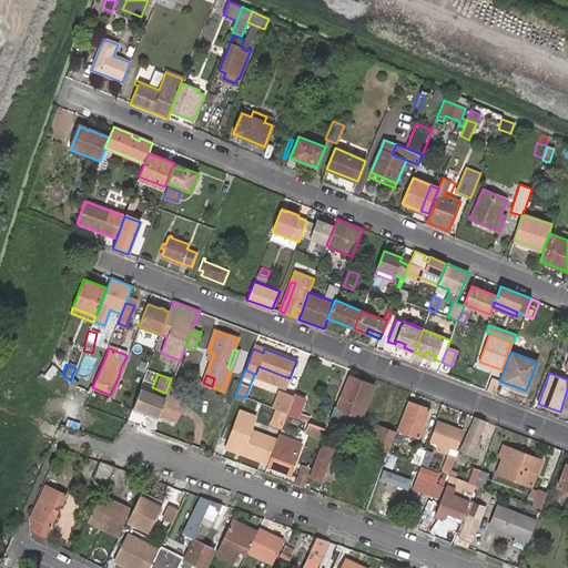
[(336,407),(334,406),(330,418),(337,421),(338,417),(344,421),(345,417),(348,419),(347,422),(358,426),(362,417),(374,385),(348,375),(336,407)]
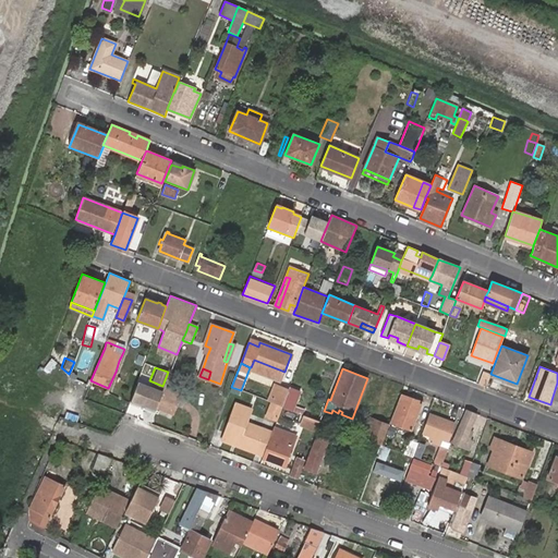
[(478,384),(486,387),(489,377),(490,374),(483,372),(478,384)]
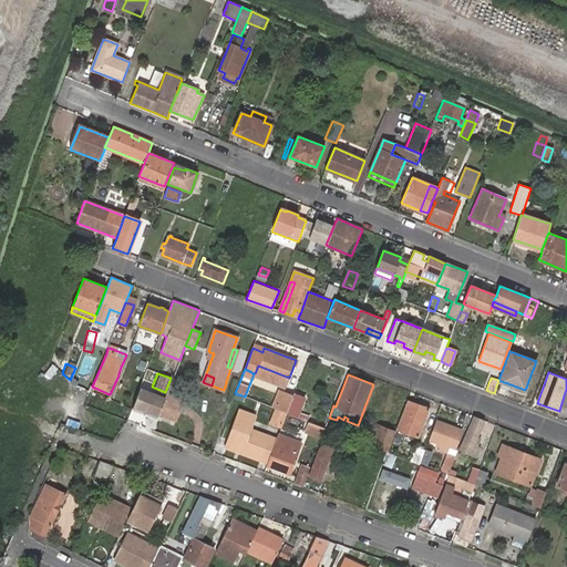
[(92,387),(91,389),(109,398),(110,394),(92,387)]
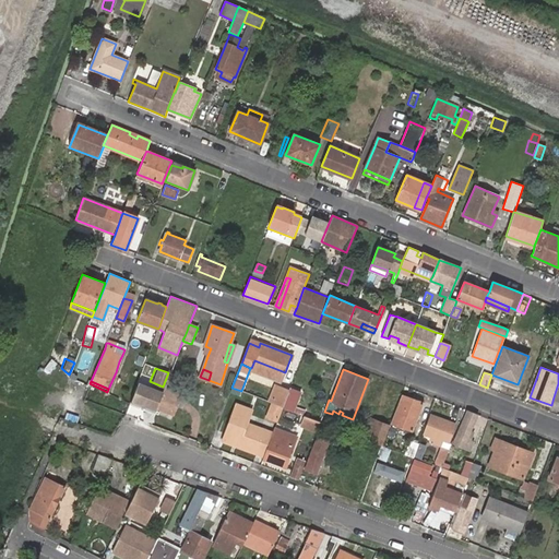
[(161,395),(163,392),(138,382),(130,402),(129,403),(154,413),(156,407),(157,404),(161,395)]
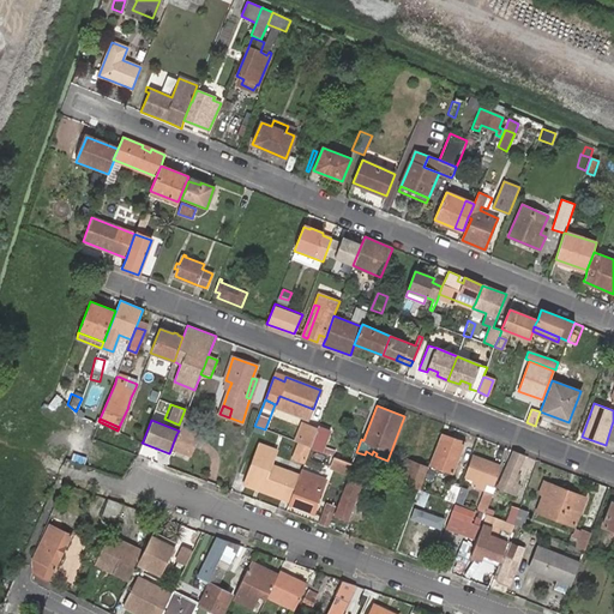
[(98,421),(98,423),(118,432),(118,431),(98,421)]
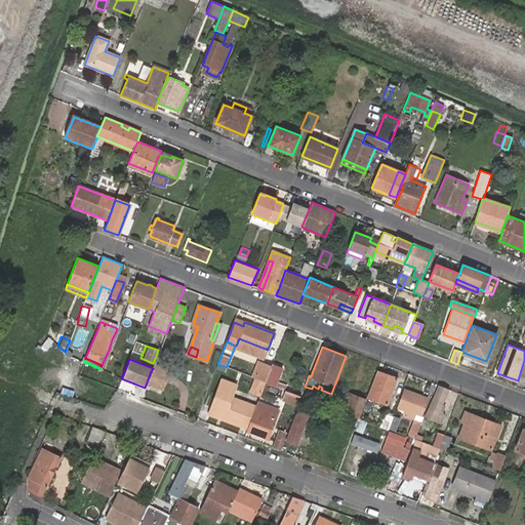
[(258,362),(252,377),(256,378),(261,363),(258,362)]
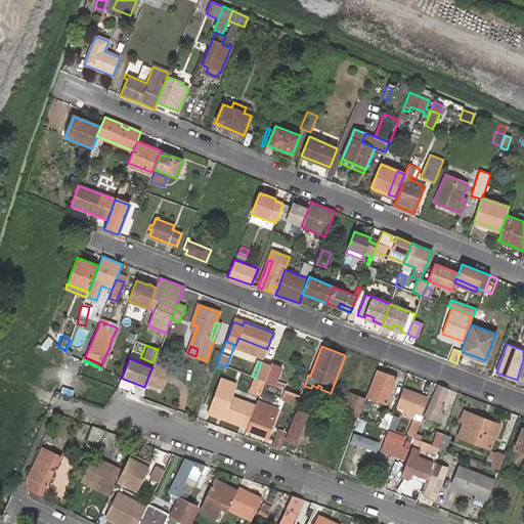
[(269,372),(271,366),(261,362),(256,378),(265,382),(269,372)]
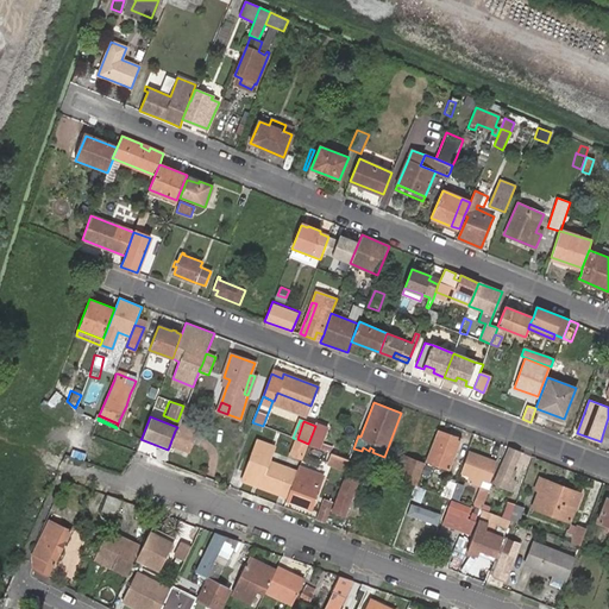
[(313,432),(308,444),(308,445),(320,450),(330,452),(333,446),(322,443),(328,426),(316,421),(315,426),(313,432)]
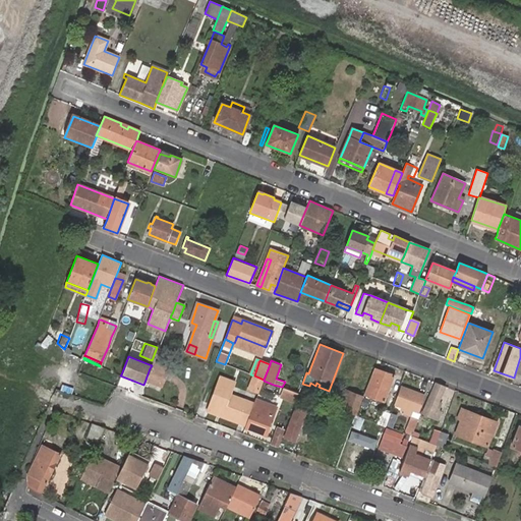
[(167,366),(153,361),(152,365),(150,368),(147,377),(161,382),(167,366)]
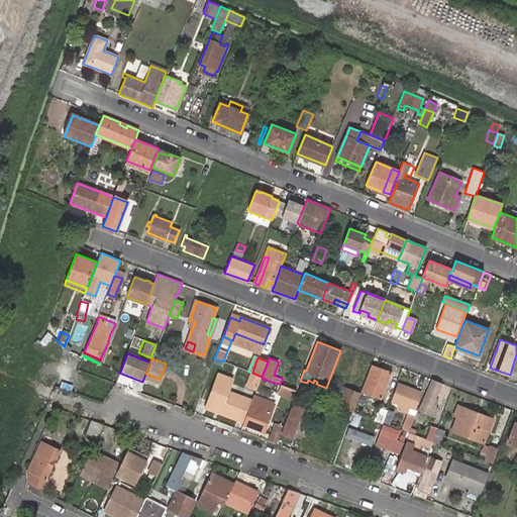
[(373,367),(363,391),(368,393),(381,398),(391,374),(373,367)]
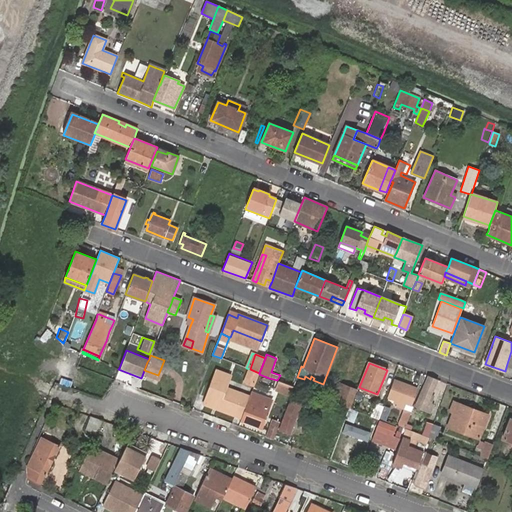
[(157,378),(158,375),(144,370),(143,373),(157,378)]
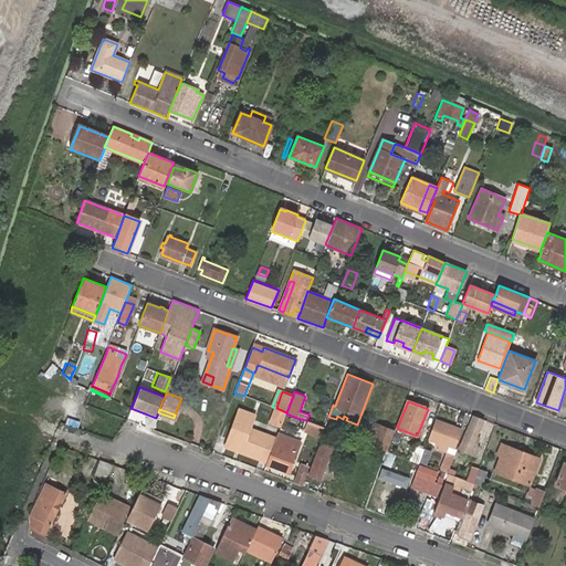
[(274,443),(276,439),(250,429),(254,415),(241,409),(227,446),(268,461),(274,443)]
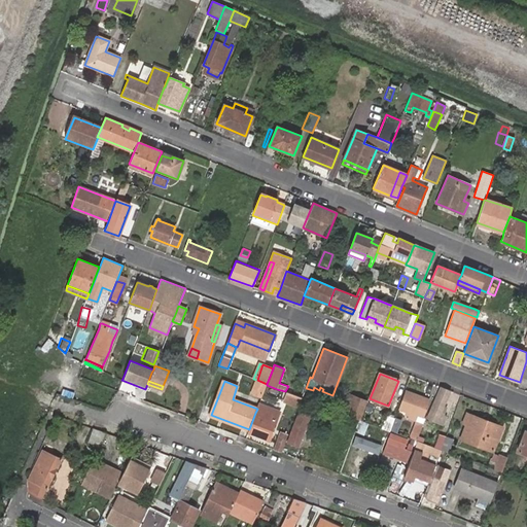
[(443,407),(450,391),(441,387),(427,417),(443,424),(447,416),(441,413),(443,407)]
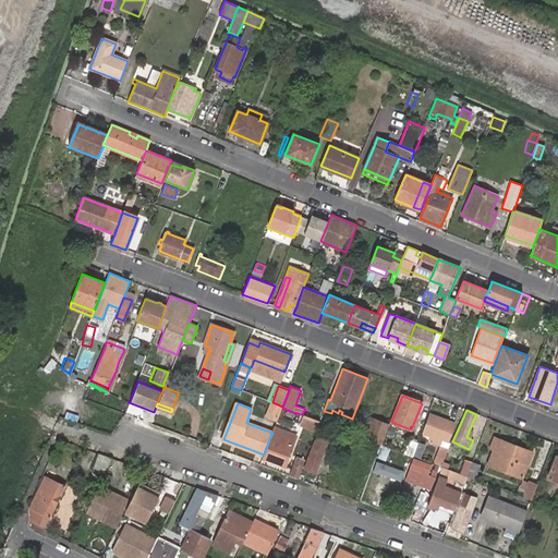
[(443,440),(448,443),(455,424),(431,414),(423,433),(431,435),(429,438),(433,440),(433,443),(439,445),(441,444),(443,440)]
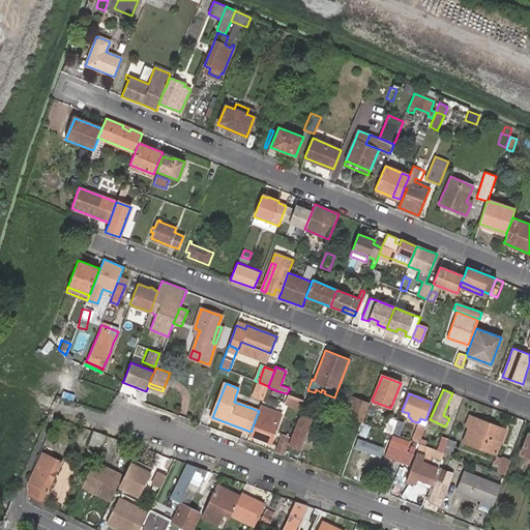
[(300,409),(304,400),(288,394),(285,404),(300,409)]
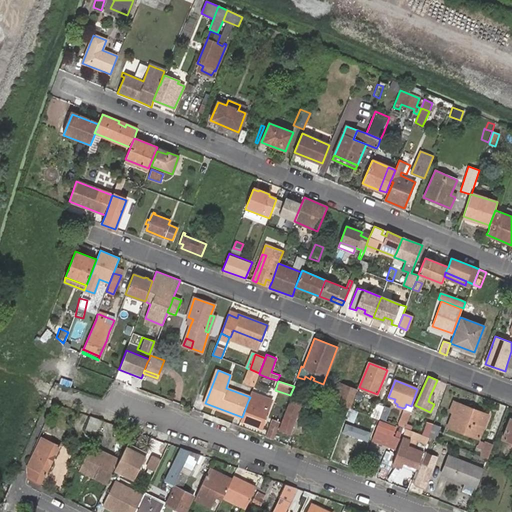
[(350,408),(357,390),(338,383),(331,401),(349,407),(350,408)]
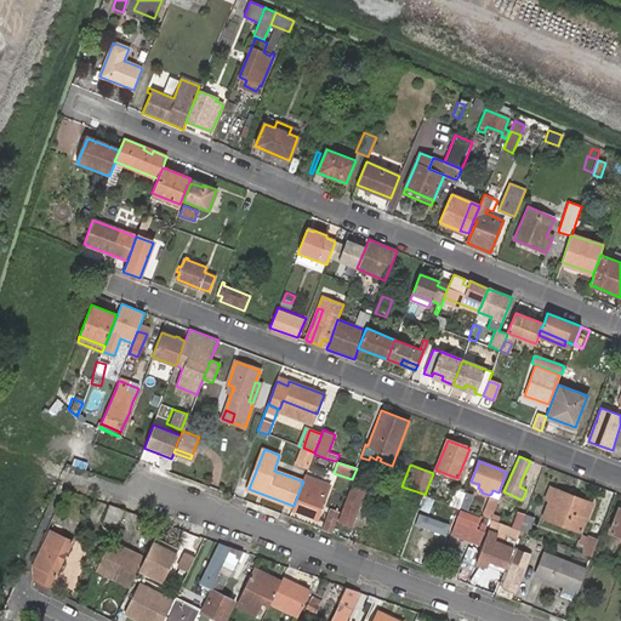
[(294,506),(292,511),(317,519),(326,496),(329,489),(322,485),(323,483),(312,478),(306,476),(303,482),(301,486),(294,506)]
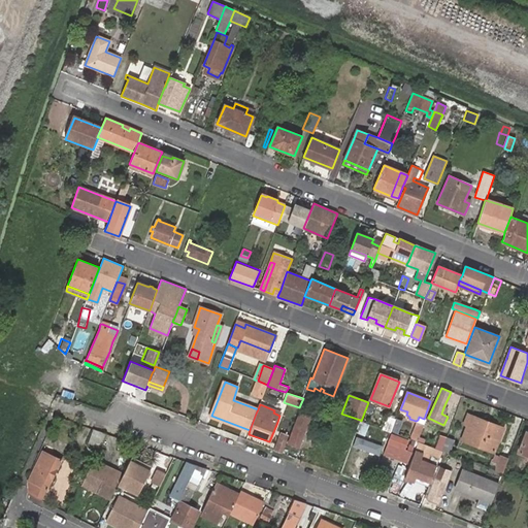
[(304,434),(308,426),(311,417),(310,416),(312,408),(303,405),(300,413),(299,411),(287,444),(299,449),(304,434)]
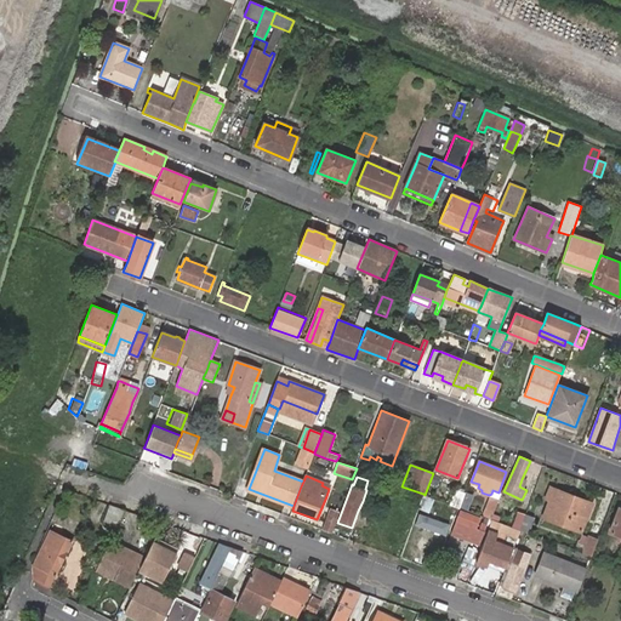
[(529,483),(522,479),(519,486),(527,490),(529,483)]
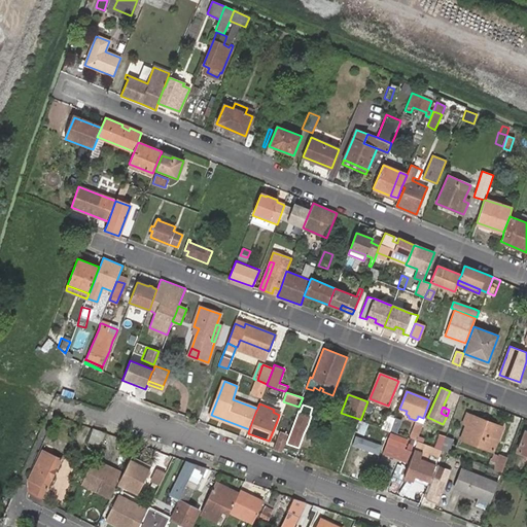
[(461,423),(467,425),(471,415),(465,413),(461,423)]
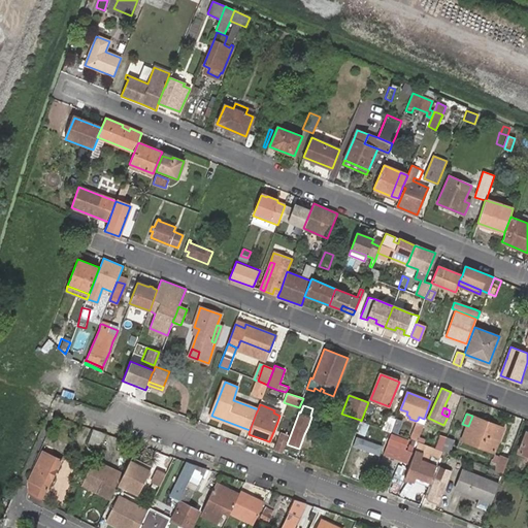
[(391,431),(395,419),(387,416),(383,429),(390,432),(391,431)]
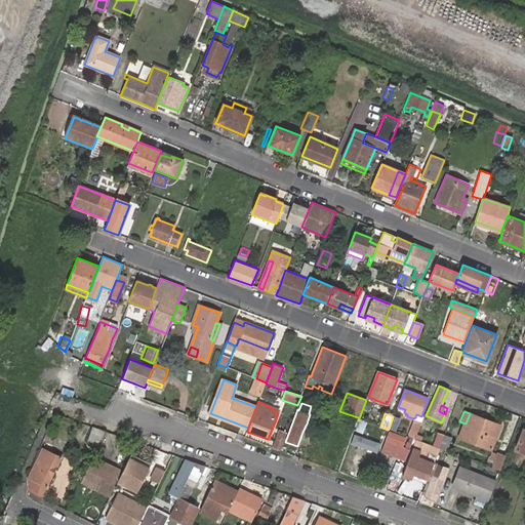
[(470,413),(466,423),(463,429),(462,429),(459,437),(491,449),(494,441),(491,440),(496,428),(487,423),(488,421),(470,413)]
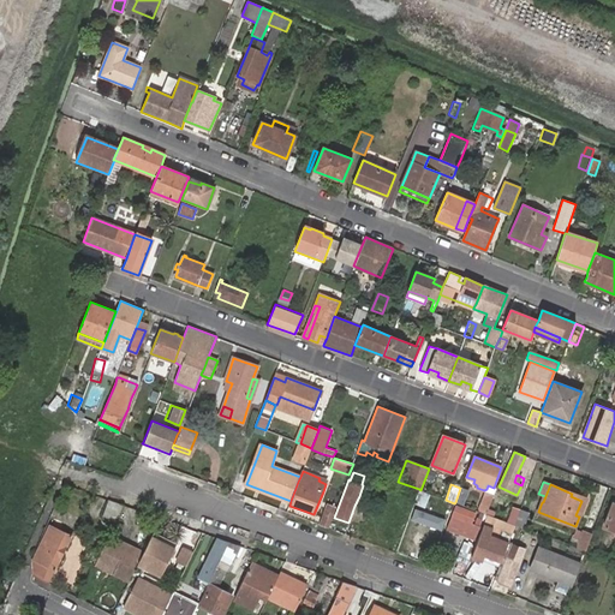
[(466,490),(460,488),(455,502),(457,503),(460,505),(466,490)]
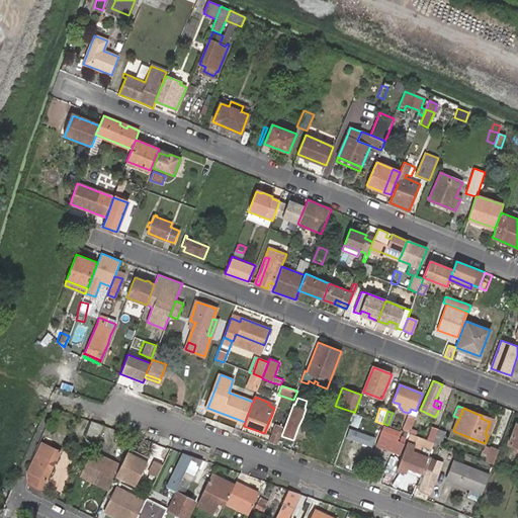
[(403,429),(409,431),(416,417),(409,414),(403,429)]
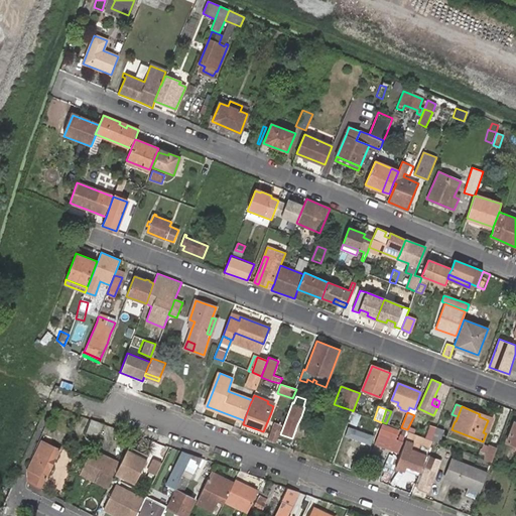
[(357,424),(358,415),(352,413),(350,423),(357,424)]
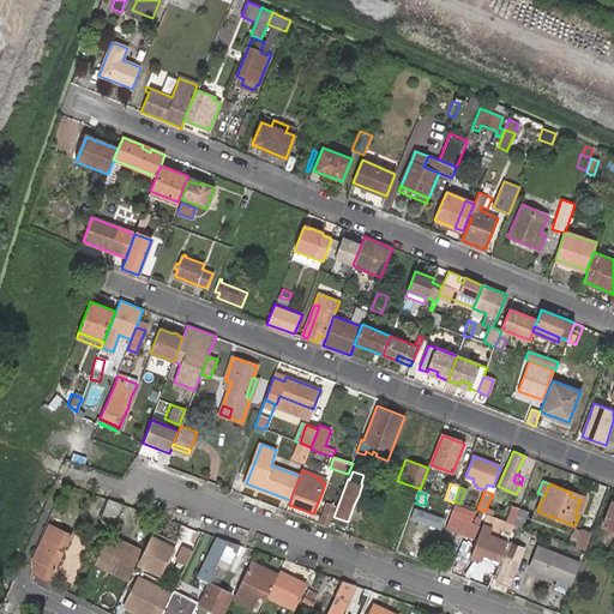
[(500,495),(493,493),(493,494),(485,511),(485,513),(488,515),(491,516),(492,512),(493,513),(500,495)]
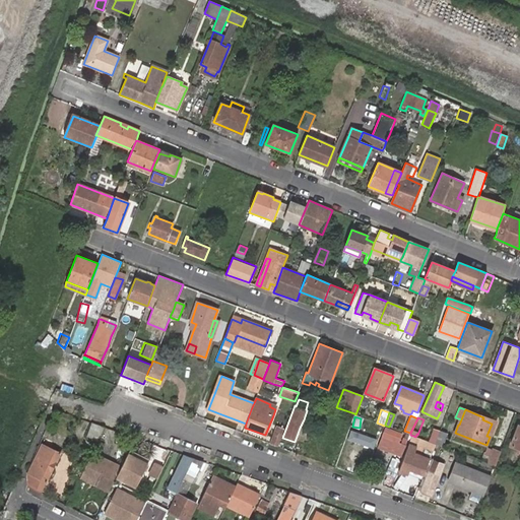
[(486,436),(490,437),(496,421),(483,417),(482,419),(492,424),(486,436)]
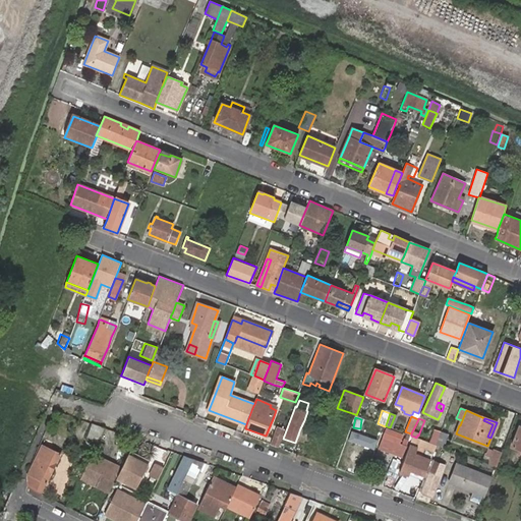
[(312,423),(304,420),(300,428),(309,431),(312,423)]
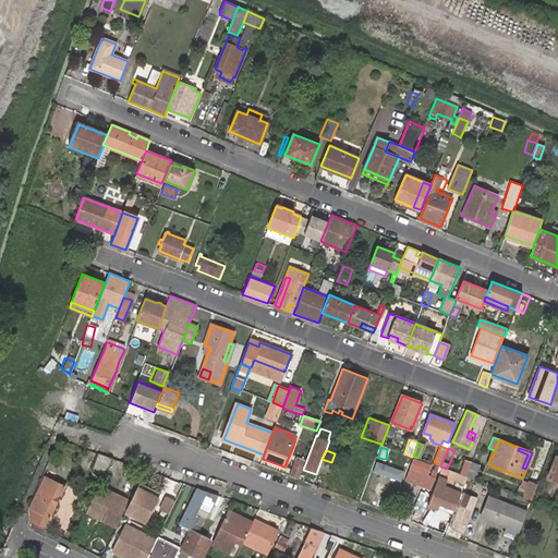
[(93,466),(106,470),(111,458),(98,453),(93,466)]
